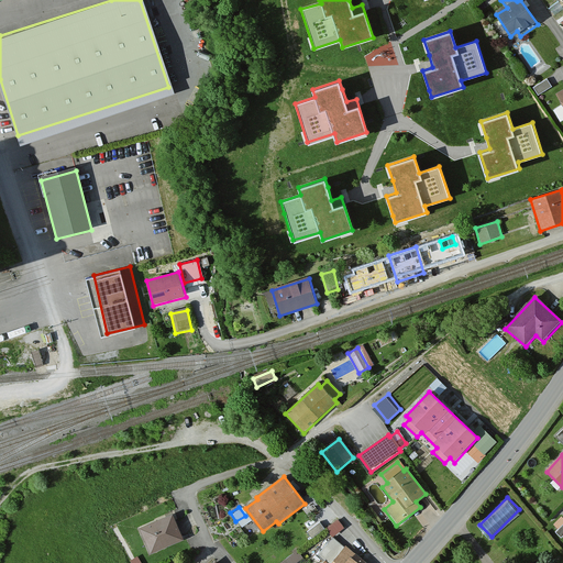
[(184,541),(173,516),(139,530),(151,556),(184,541)]
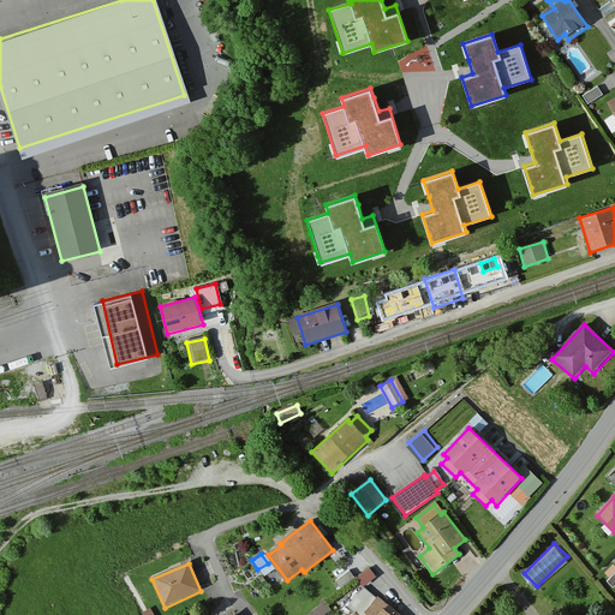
[(614,585),(614,569),(611,567),(604,575),(609,580),(605,584),(611,590),(614,585)]
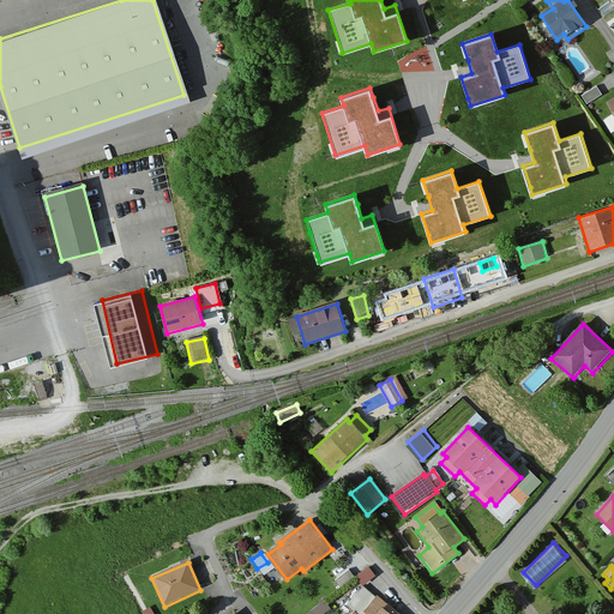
[(308,613),(319,613),(330,603),(323,595),(307,612),(308,613)]
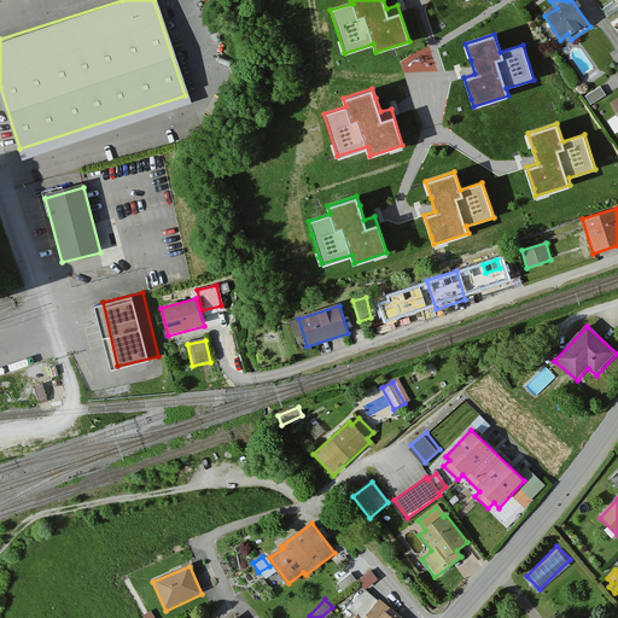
[(401,617),(378,600),(363,617),(401,617)]
